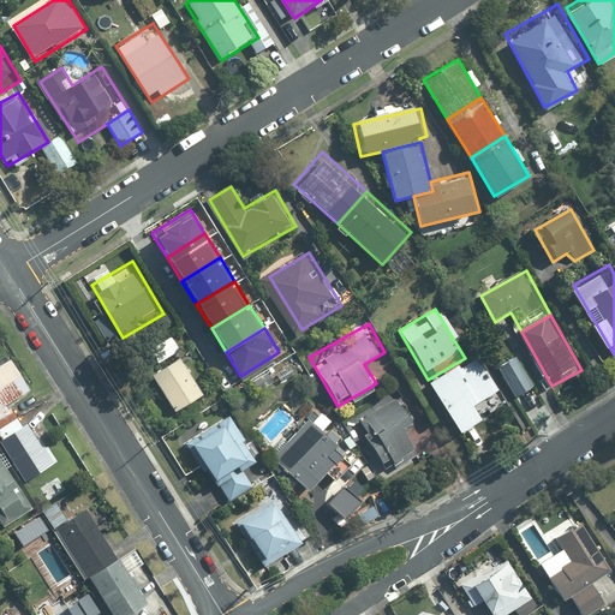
[(513,347),(495,358),(517,396),(535,387),(513,347)]
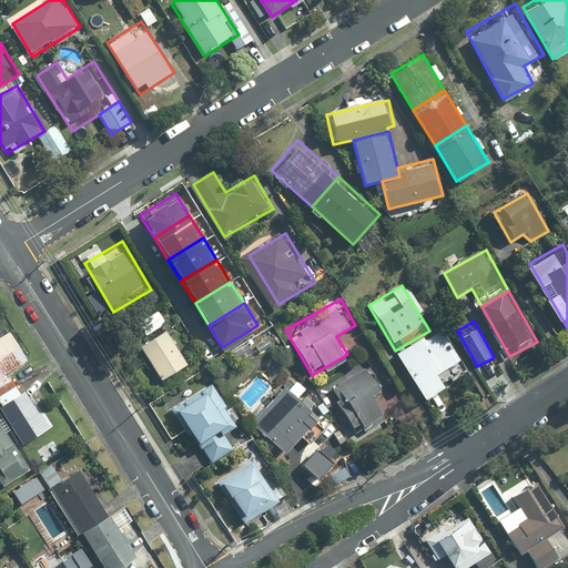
[(429,331),(395,351),(425,401),(472,374),(440,324),(429,331)]
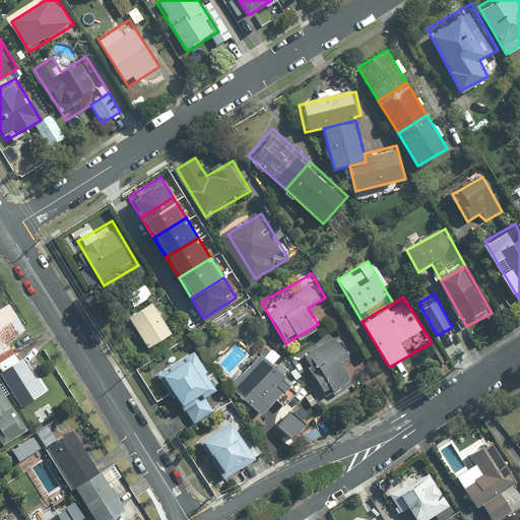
[(14,298),(0,305),(0,358),(15,350),(9,339),(30,328),(14,298)]
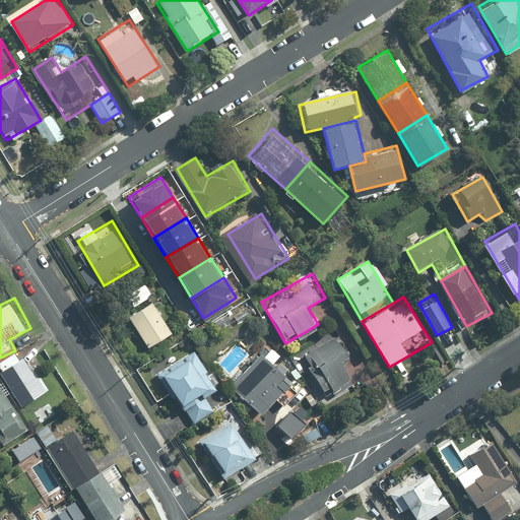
[(155,303),(130,318),(146,347),(173,333),(155,303)]
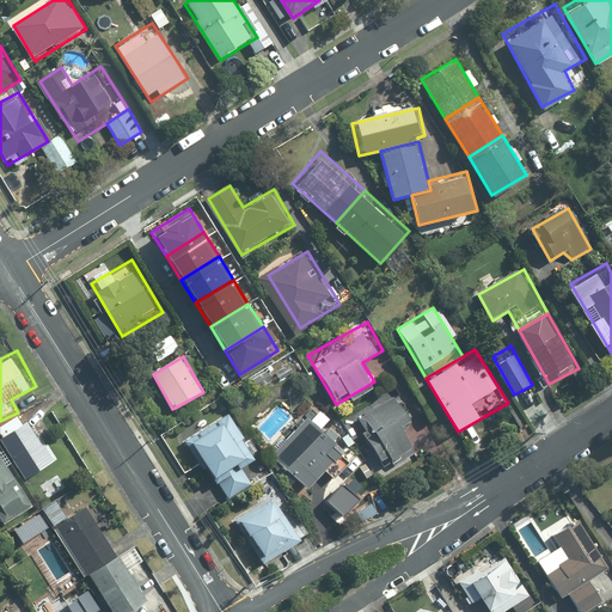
[(275,379),(268,368),(248,383),(255,393),(275,379)]
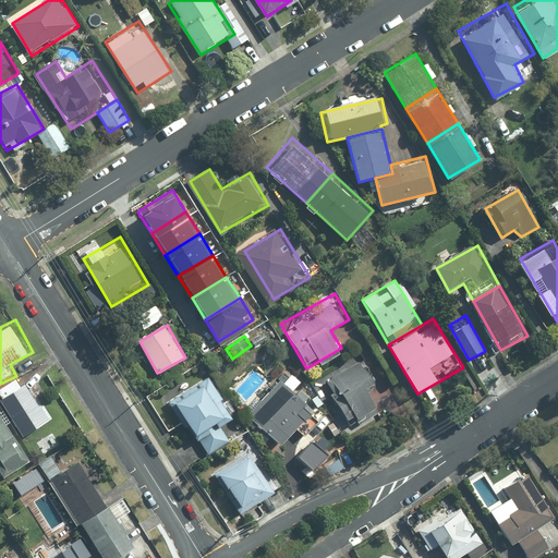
[(358,356),(324,379),(355,426),(381,409),(368,389),(376,384),(358,356)]
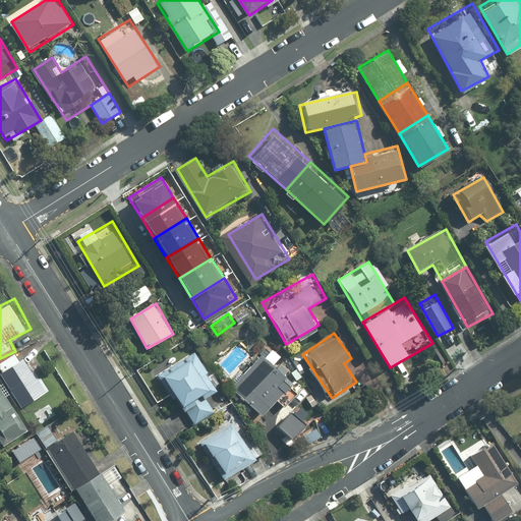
[(223,385),(197,347),(156,374),(190,427),(217,410),(208,395),(223,385)]
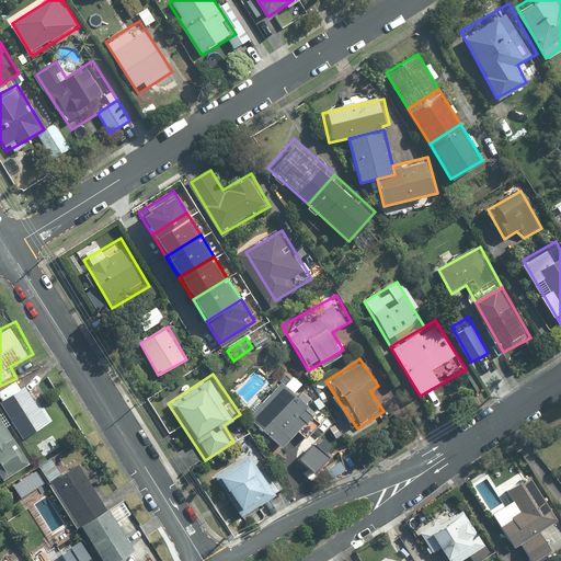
[(281,376),(245,419),(285,451),(321,409),(281,376)]
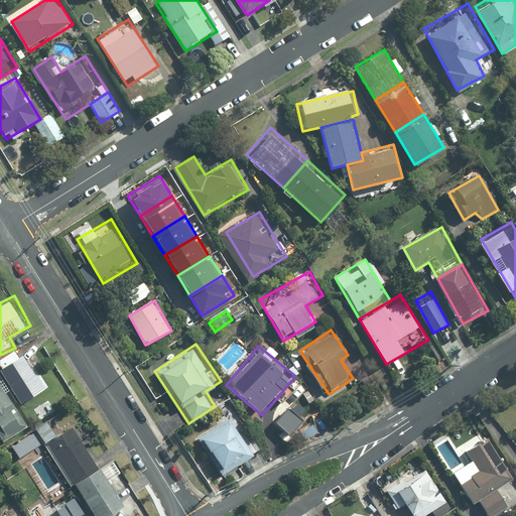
[(21,347),(0,361),(0,366),(25,403),(48,387),(21,347)]
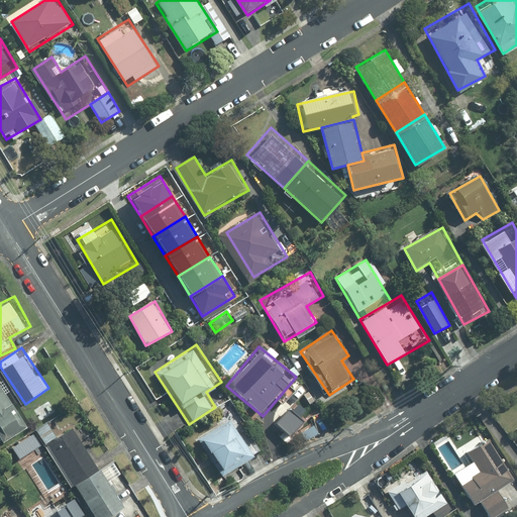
[(0,381),(0,380),(0,440),(1,443),(29,425),(0,381)]
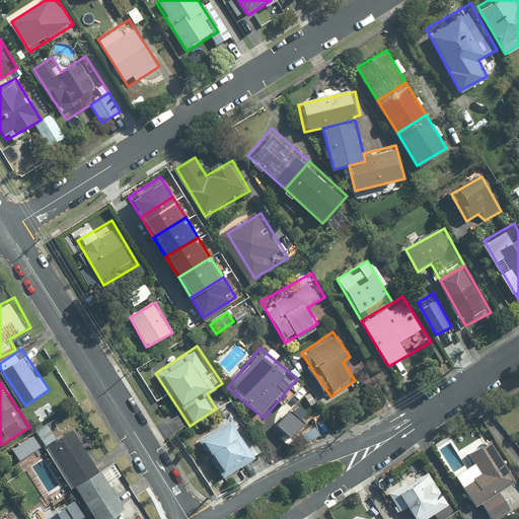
[(291,410),(276,426),(290,439),(305,423),(291,410)]
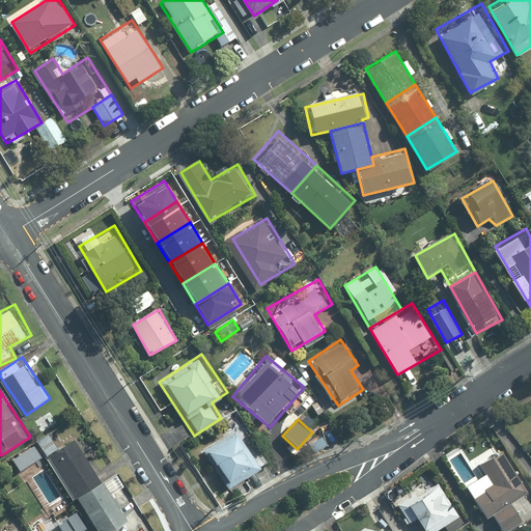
[(234,429),(202,453),(227,487),(260,464),(234,429)]
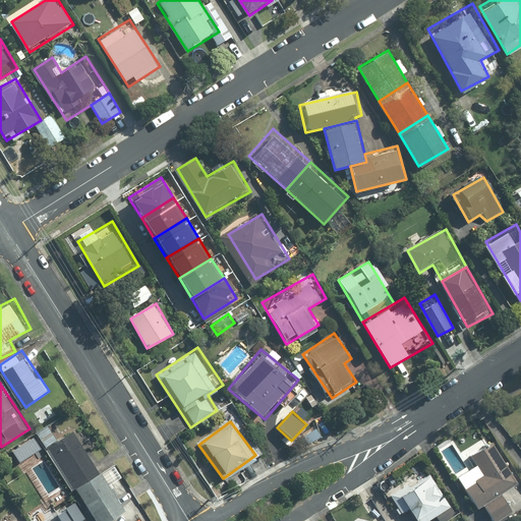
[(49,425),(37,433),(45,447),(58,440),(49,425)]
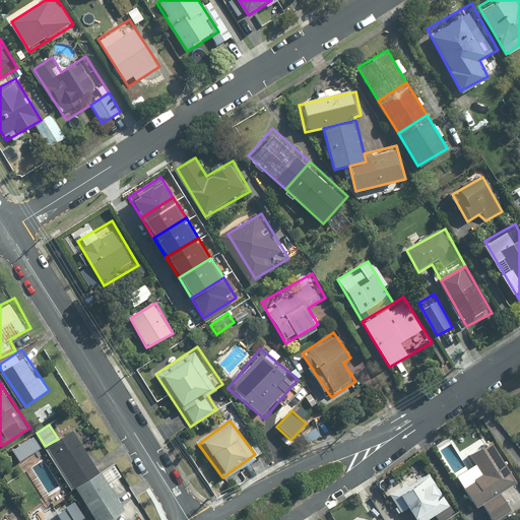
[(78,432),(53,448),(100,519),(120,519),(132,513),(78,432)]
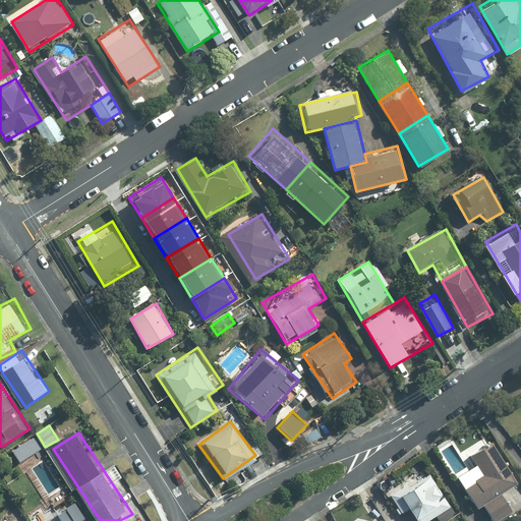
[(520,483),(520,480),(496,439),(469,455),(482,476),(460,489),(473,510),(482,504),(493,520),(497,520),(517,509),(507,493),(520,483)]
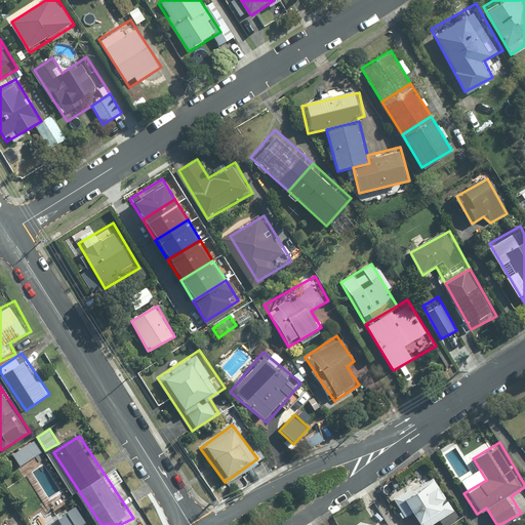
[(434,472),(393,494),(405,516),(413,512),(419,524),(433,524),(455,513),(434,472)]
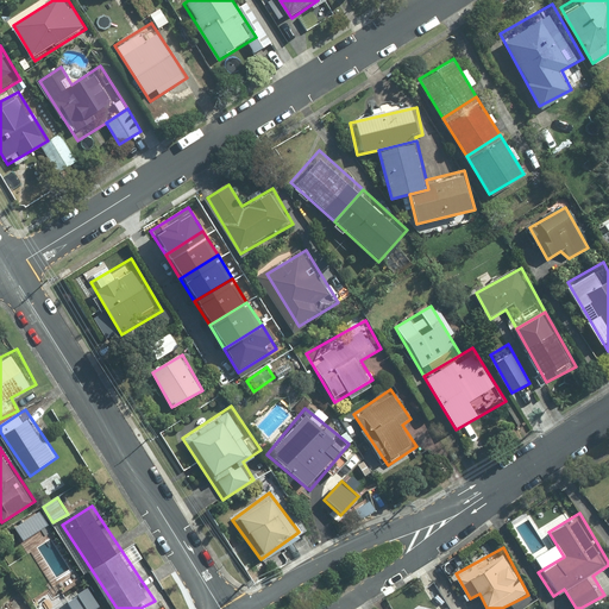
[(74,608),(93,608),(101,604),(89,585),(68,600),(74,608)]
